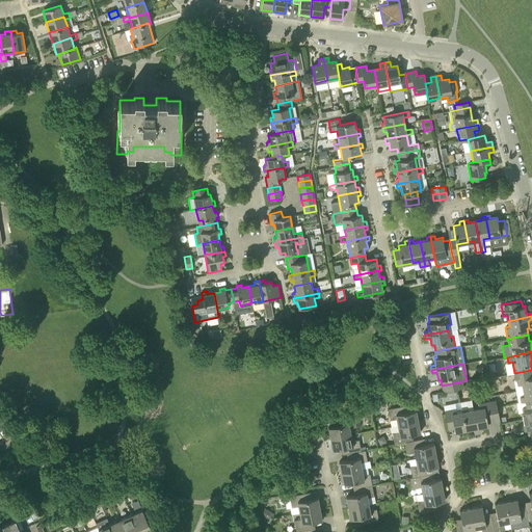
[(531,370),(514,373),(515,380),(516,380),(517,384),(522,383),(523,390),(531,388),(531,370)]
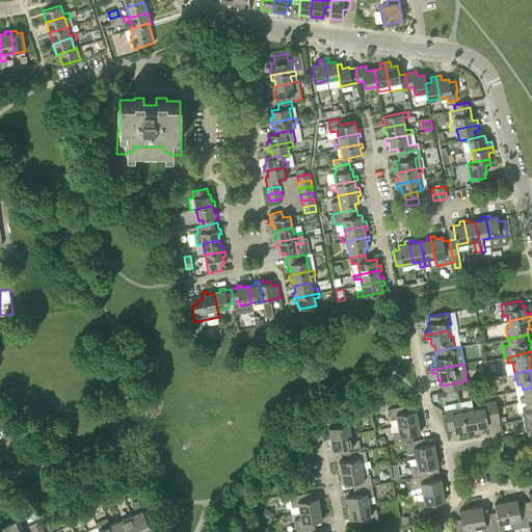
[(462,381),(442,386),(443,392),(463,388),(462,381)]
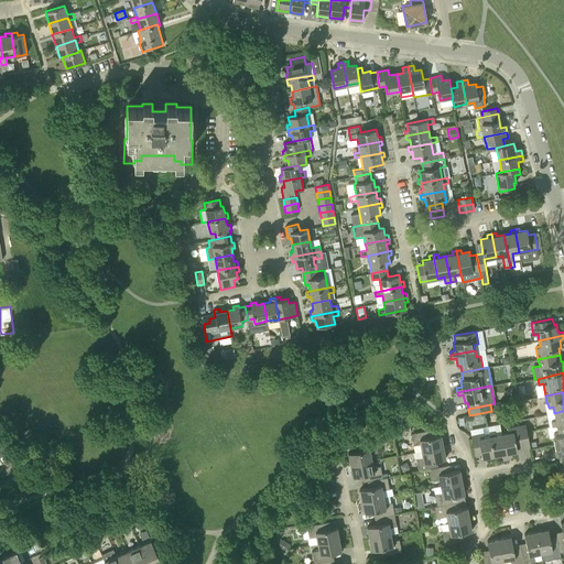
[(563,411),(554,413),(556,420),(551,420),(552,426),(557,425),(556,425),(563,423),(563,411)]
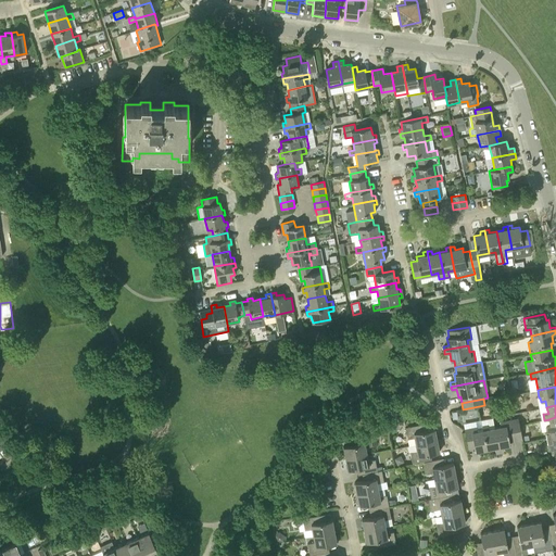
[(555,417),(548,419),(550,419),(551,425),(545,426),(546,430),(545,431),(546,438),(555,436),(555,417)]
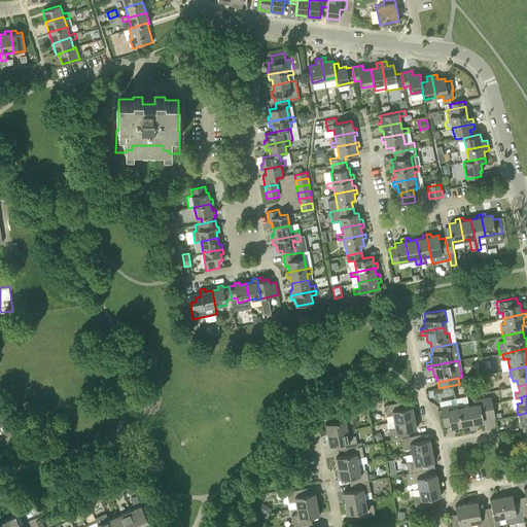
[(489,418),(495,417),(491,396),(485,397),(489,418)]
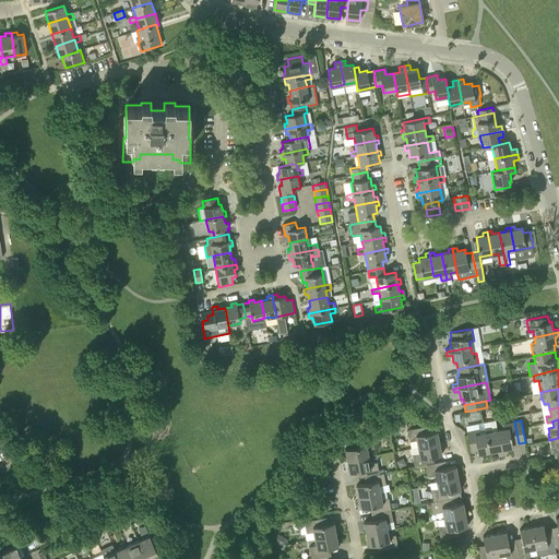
[(503,429),(497,430),(502,454),(506,453),(504,449),(513,447),(512,444),(519,443),(514,421),(502,425),(503,429)]
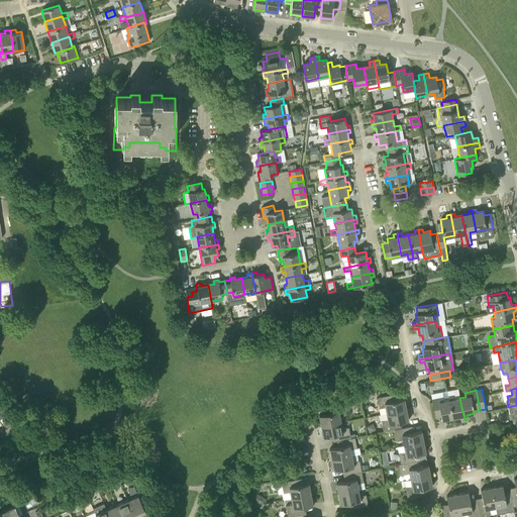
[(387,413),(406,409),(404,399),(392,401),(391,395),(377,397),(379,408),(386,407),(387,413)]
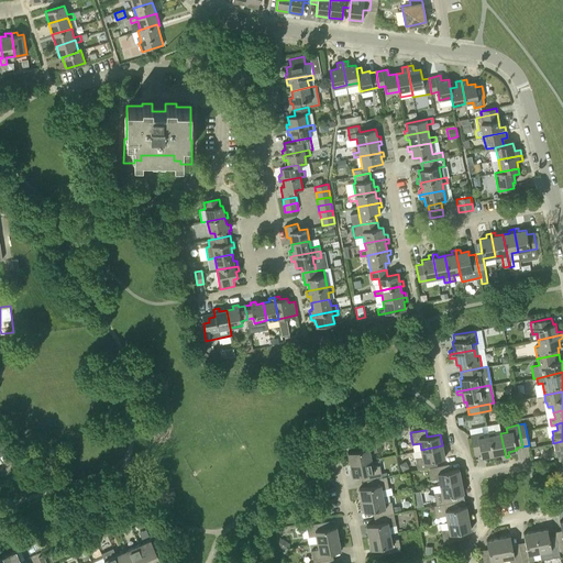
[(506,457),(500,433),(495,434),(494,430),(488,431),(489,435),(493,454),(501,453),(501,459),(506,457)]
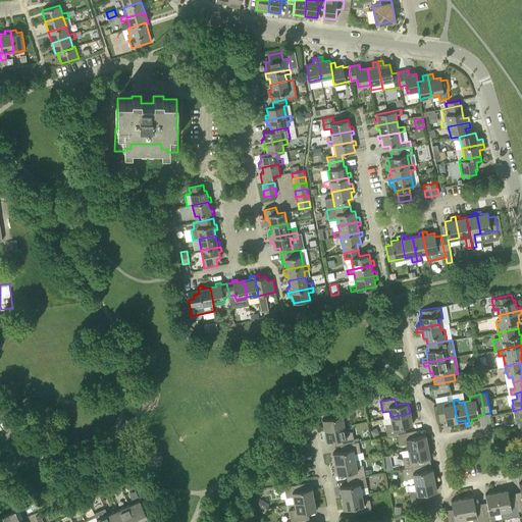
[(454,404),(448,405),(448,401),(436,403),(439,421),(446,420),(447,424),(457,421),(454,404)]
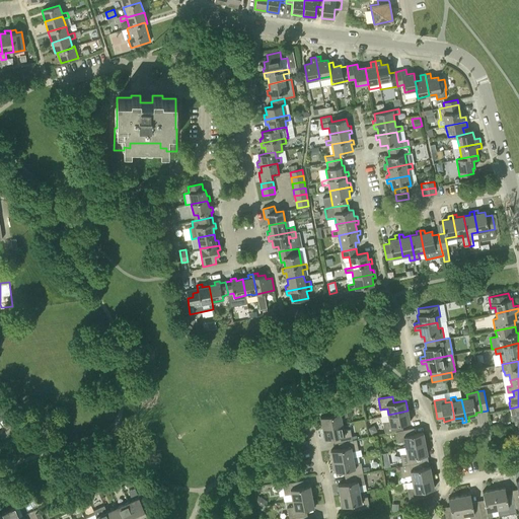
[(320,417),(322,428),(343,424),(341,418),(348,417),(346,405),(330,409),(332,415),(320,417)]
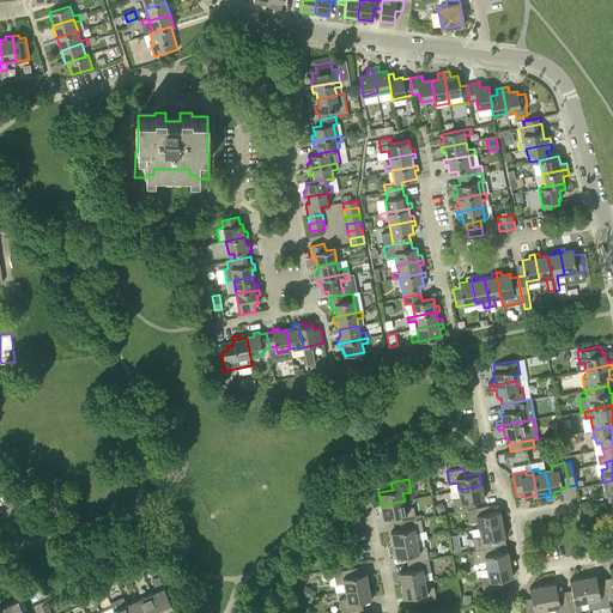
[(612,480),(602,483),(606,496),(611,496),(612,502),(612,501),(612,480)]
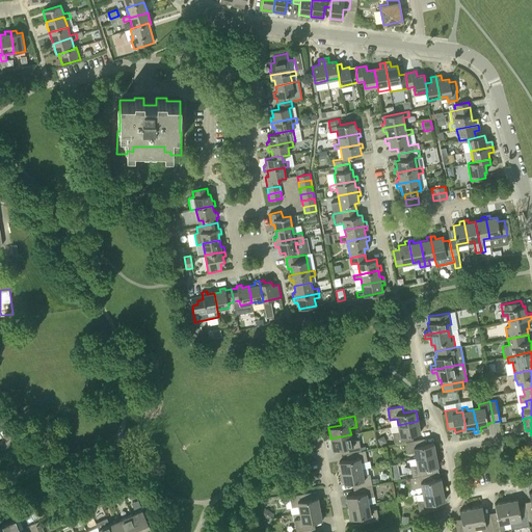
[(395,445),(405,442),(409,442),(408,435),(420,432),(418,421),(398,425),(399,431),(392,433),(395,445)]
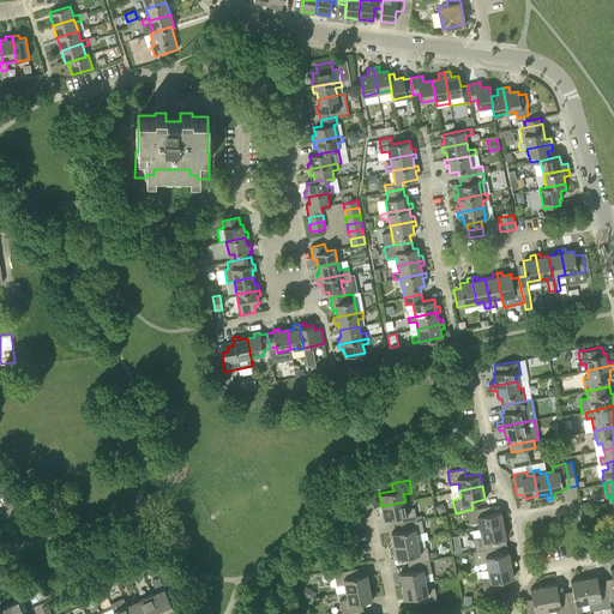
[(405,501),(381,506),(384,519),(398,517),(399,524),(404,523),(416,521),(414,507),(407,509),(405,501)]
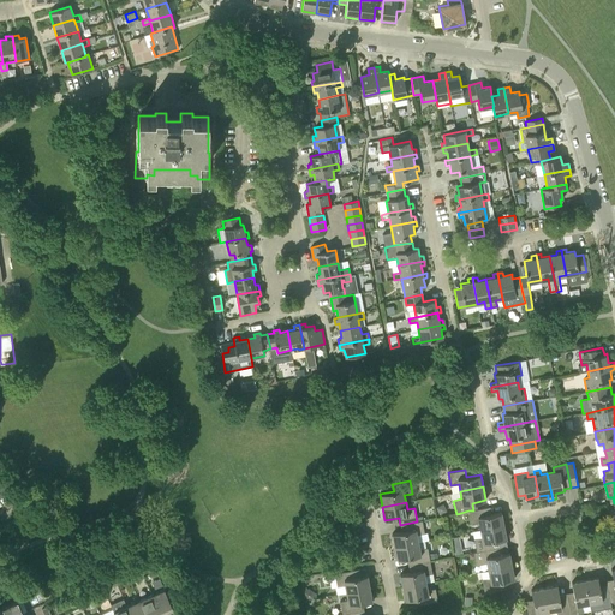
[(481,530),(503,525),(501,512),(488,515),(485,507),(473,511),(469,511),(471,524),(479,523),(481,530)]
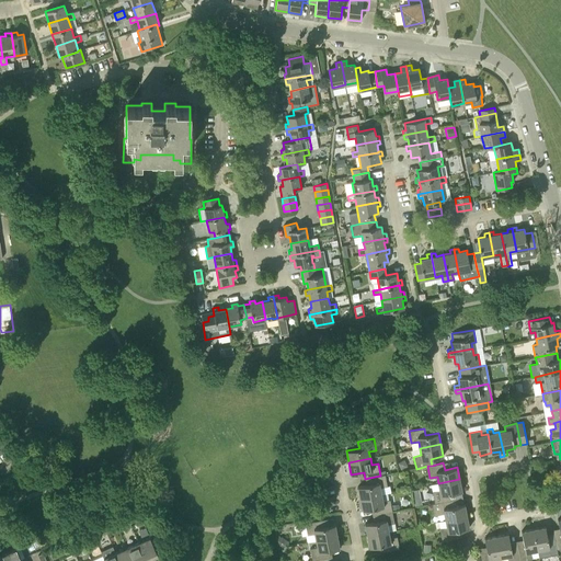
[(385,474),(380,476),(369,478),(370,484),(357,487),(361,499),(381,494),(380,488),(387,487),(385,474)]
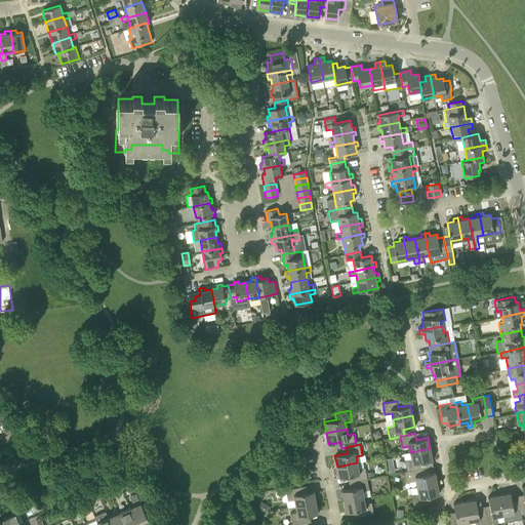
[(407,471),(421,468),(420,461),(432,459),(430,448),(410,452),(411,458),(405,459),(407,471)]
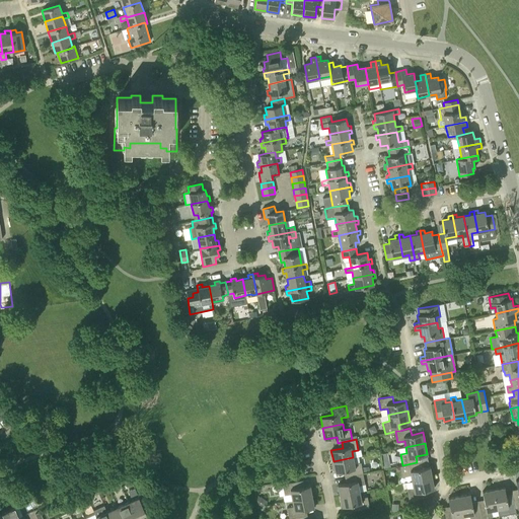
[(353,457),(334,461),(336,472),(347,470),(348,476),(363,473),(361,462),(354,463),(353,457)]
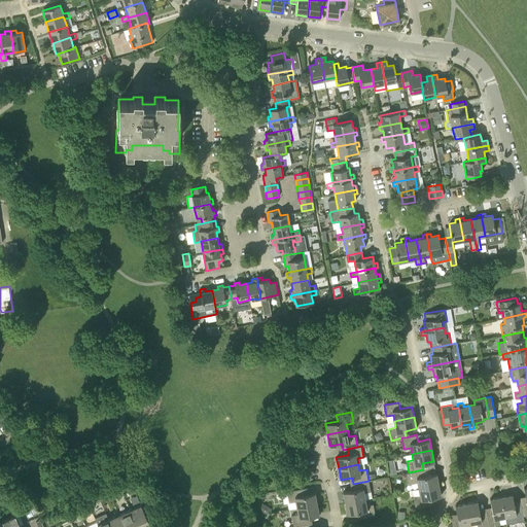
[(418,489),(438,485),(436,473),(424,476),(423,469),(409,472),(411,484),(417,483),(418,489)]
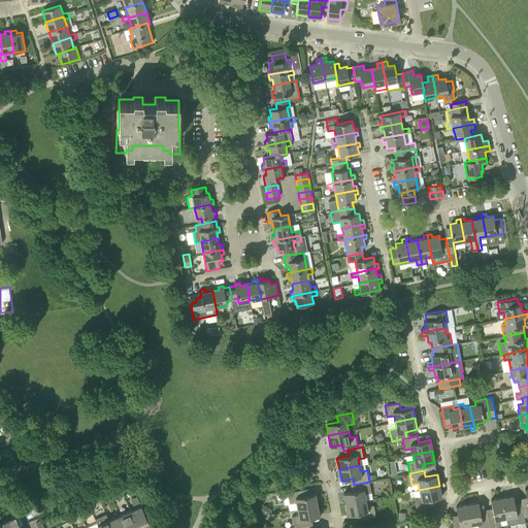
[(369,482),(354,485),(356,490),(343,493),(345,504),(366,500),(365,494),(371,493),(369,482)]
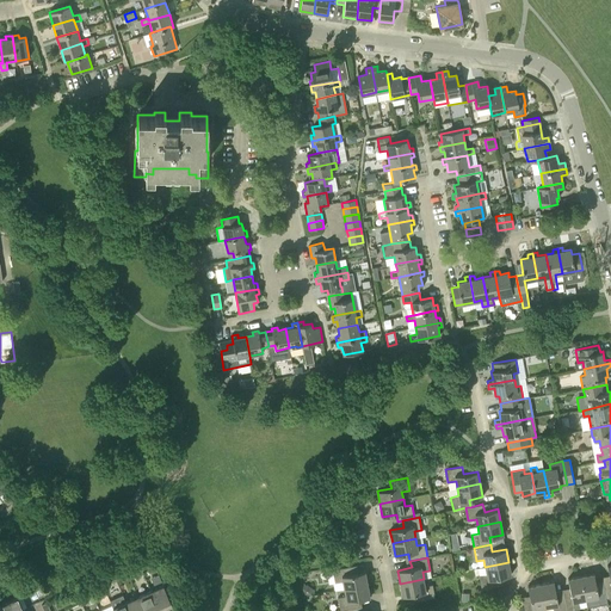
[(508,562),(485,567),(487,574),(479,575),(481,588),(499,585),(497,578),(511,575),(508,562)]
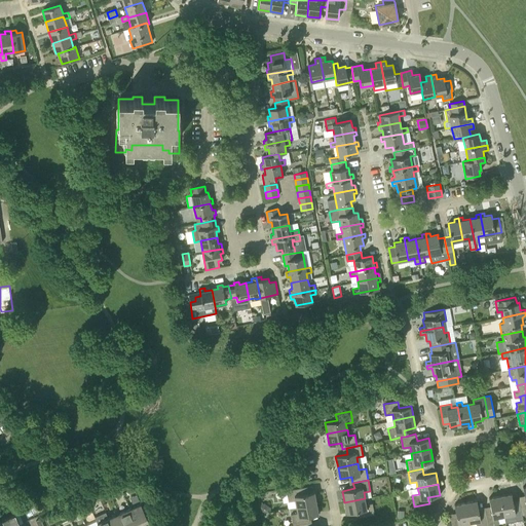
[(295,500),(296,506),(316,502),(314,492),(302,494),(301,488),(286,491),(288,501),(295,500)]
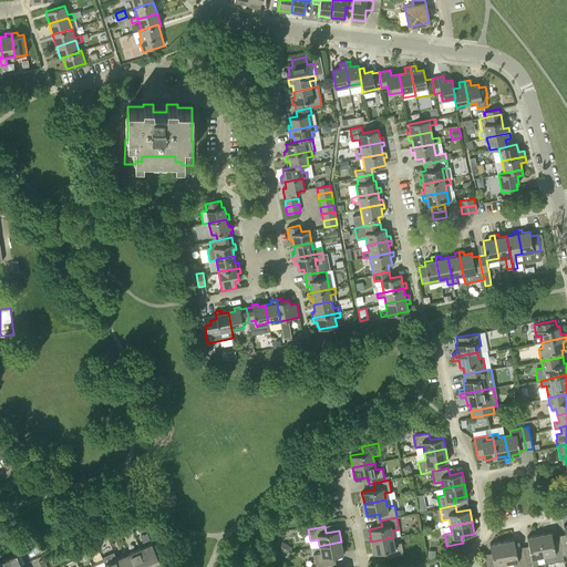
[(563,555),(560,544),(554,545),(552,532),(539,534),(543,556),(550,555),(552,562),(564,559),(563,555)]
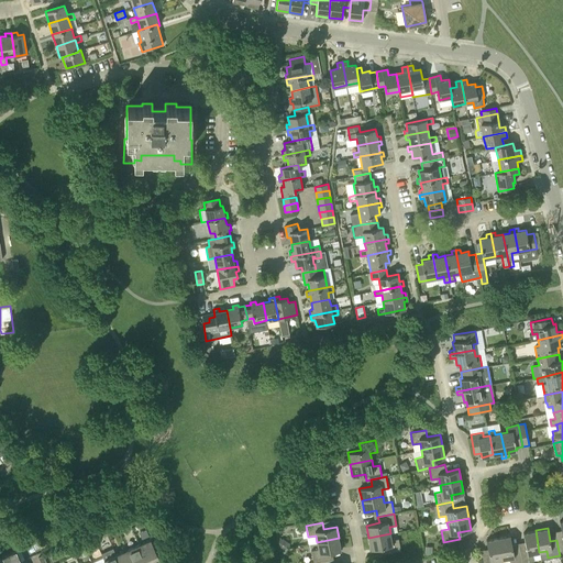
[(141,532),(144,540),(150,538),(146,530),(141,532)]
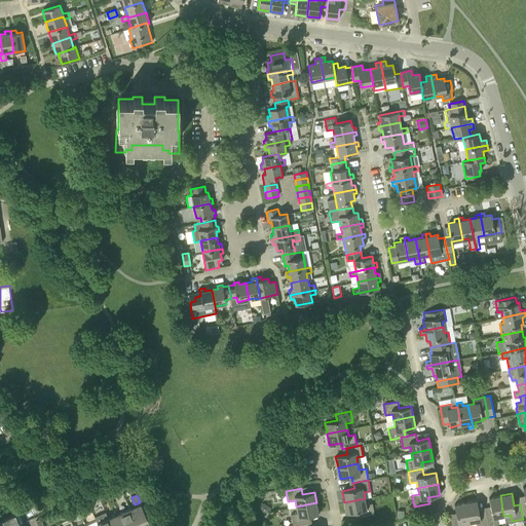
[(503,516),(500,495),(489,498),(491,510),(485,511),(488,525),(499,524),(497,517),(503,516)]
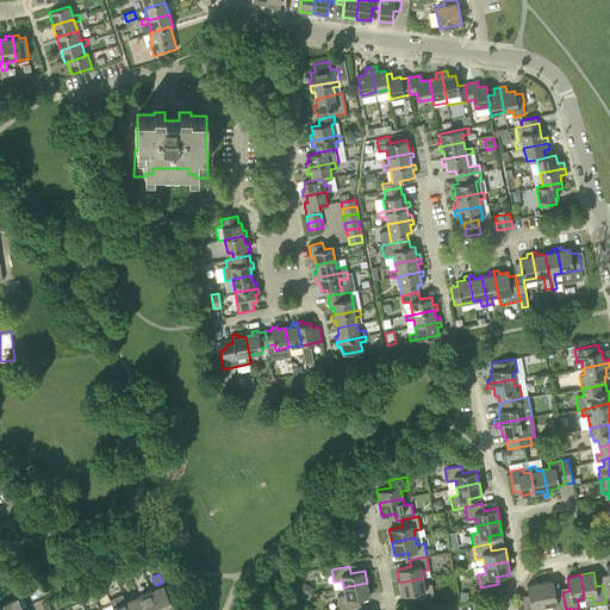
[(423,578),(399,583),(402,596),(416,592),(417,599),(434,597),(431,584),(424,585),(423,578)]
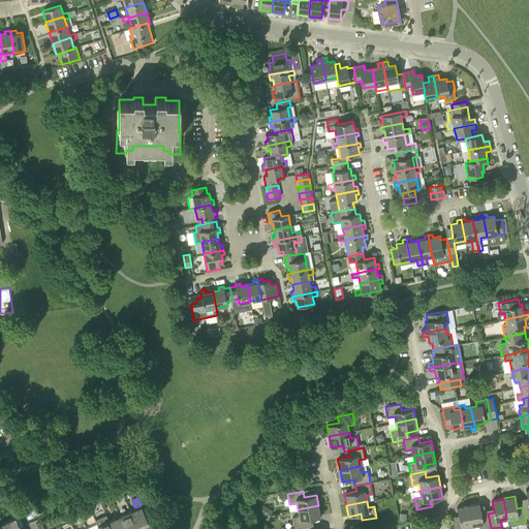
[(489,528),(491,528),(488,514),(481,516),(479,503),(468,505),(472,526),(478,524),(478,528),(489,528)]
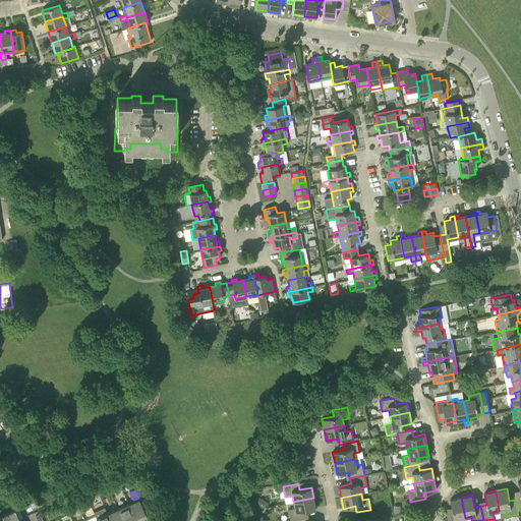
[(313,498),(293,502),(294,508),(288,510),(290,520),(304,518),(303,512),(315,509),(313,498)]
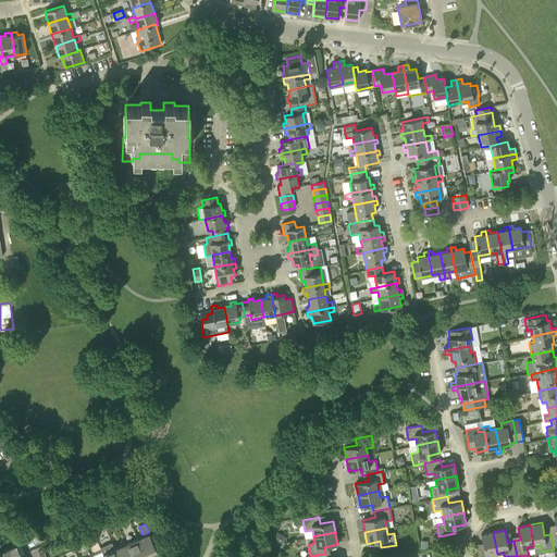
[(497,554),(493,532),(481,534),(483,547),(477,548),(478,556),(490,556),(490,555),(497,554)]
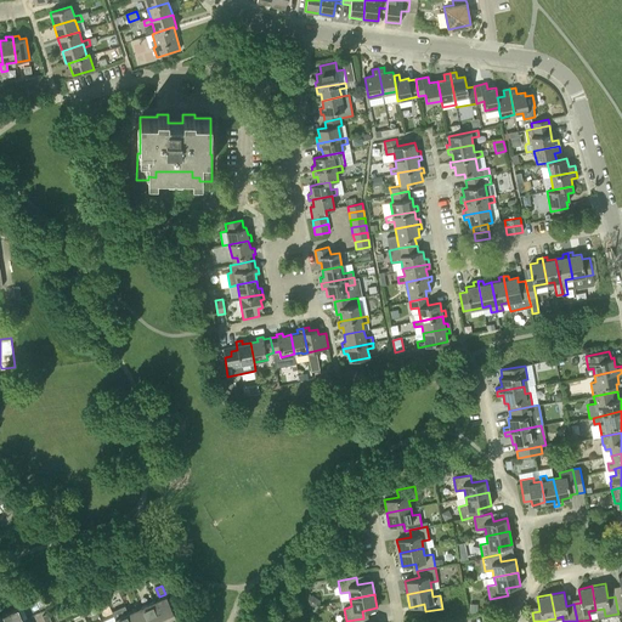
[(153,601),(162,621),(175,616),(167,595),(153,601)]
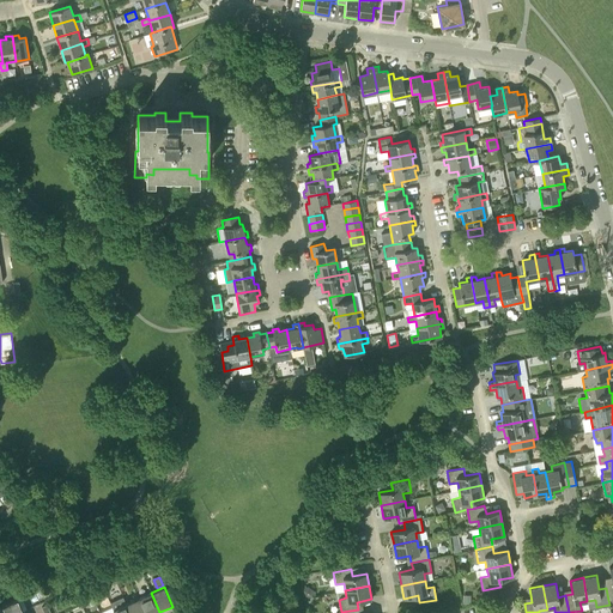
[(139,599),(145,612),(158,612),(159,612),(151,593),(139,599)]
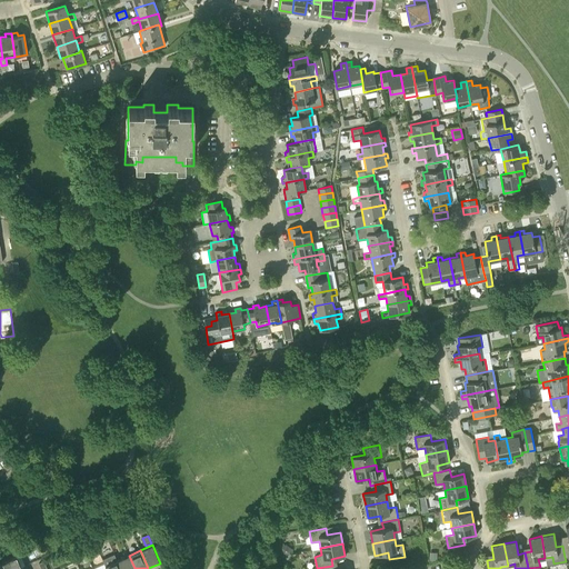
[(0,561),(0,568),(17,568),(22,567),(17,555),(0,561)]
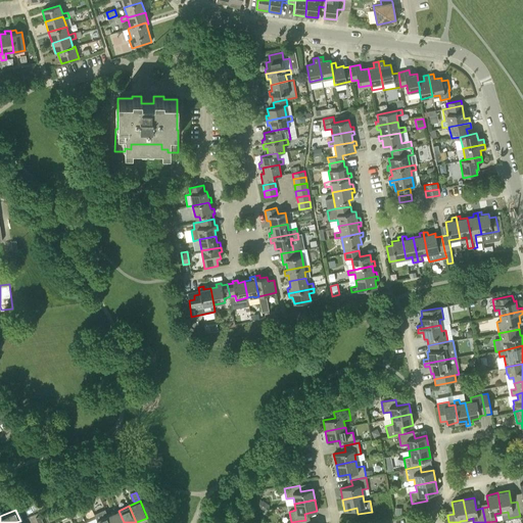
[(94,514),(97,522),(110,522),(107,515),(104,510),(94,514)]
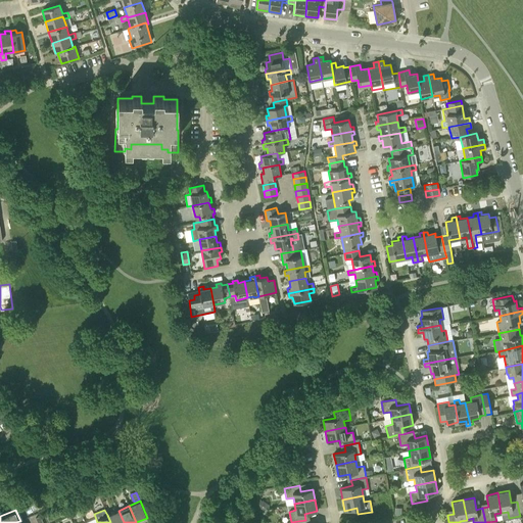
[(107,515),(110,522),(124,522),(119,511),(107,515)]
